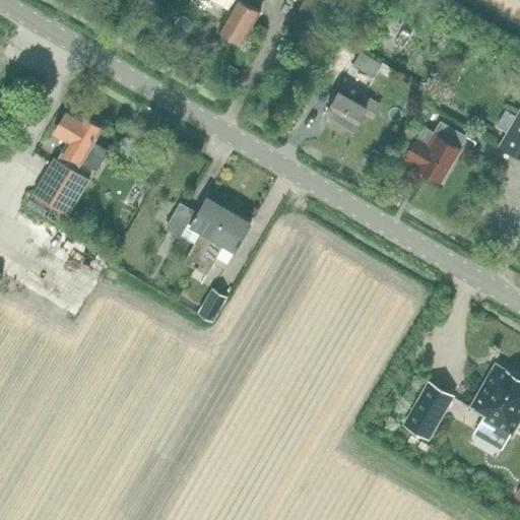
[(242,44),(261,10),(254,5),(256,0),(212,0),(231,10),(219,31),(222,34),(222,36),(229,39),(231,38),(242,44)]
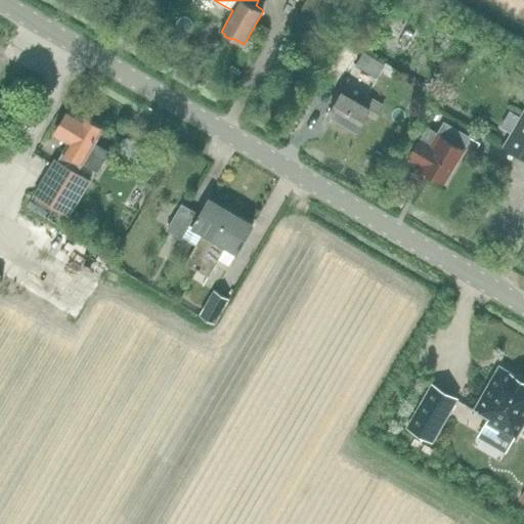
[(335,2),(330,0),(306,0),(292,27),(313,40),(335,2)]
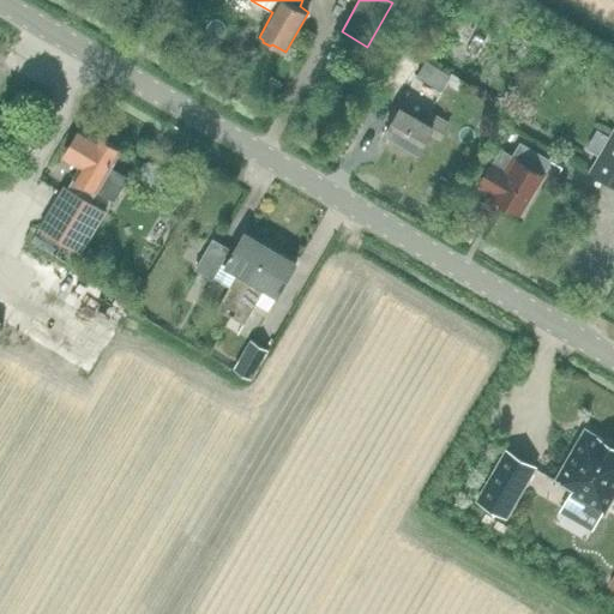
[(409,91),(425,65),(408,54),(392,80),(409,91)]
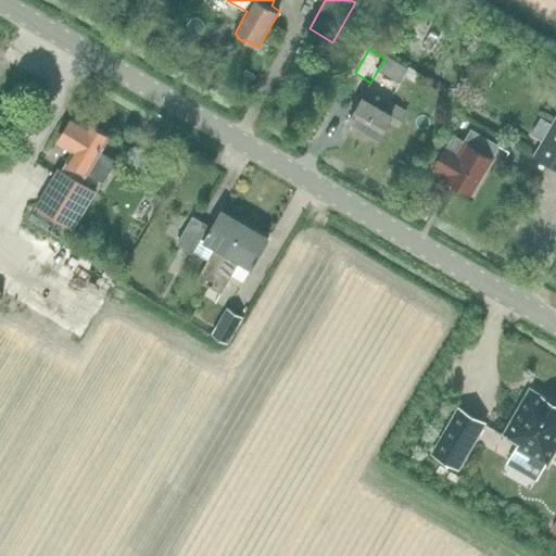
[(400,125),(407,111),(390,100),(384,109),(364,97),(350,121),(379,138),(391,119),(400,125)]
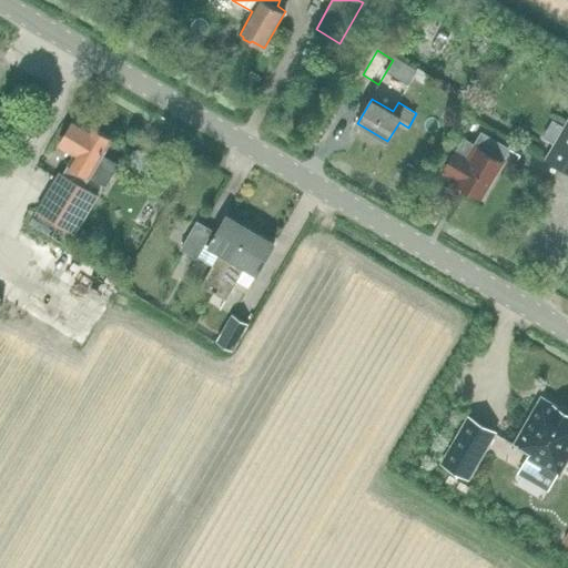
[(104,155),(114,139),(75,117),(64,135),(58,146),(73,155),(62,176),(61,178),(59,175),(36,214),(73,236),(97,199),(82,190),(89,180),(104,189),(120,165),(104,155)]
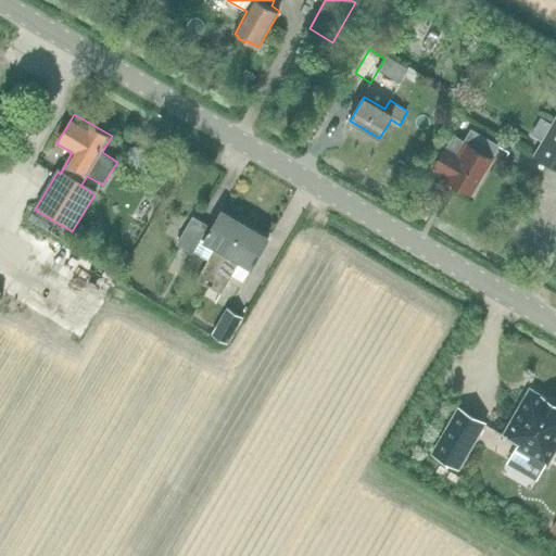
[(541,117),(531,135),(543,141),(553,124),(541,117)]
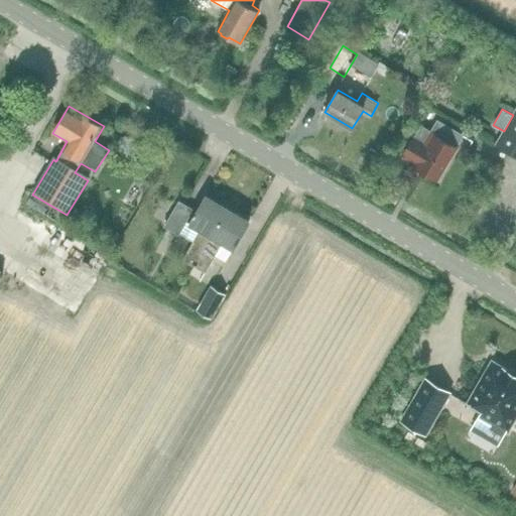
[(504,131),(496,145),(515,156),(515,109),(513,115),(504,131)]
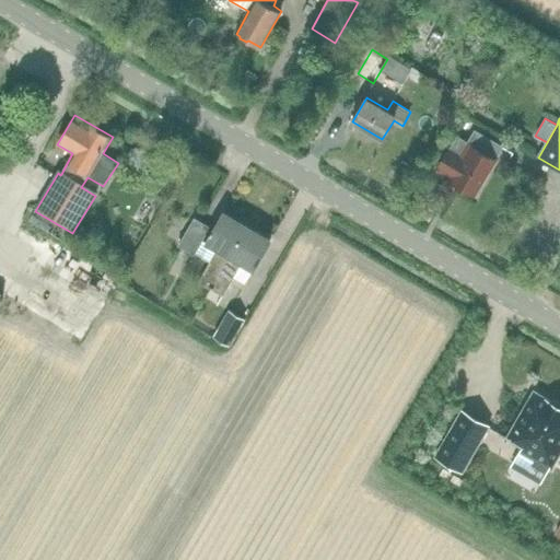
[(497,159),(504,147),(475,129),(467,142),(459,137),(452,150),(450,149),(439,170),(453,177),(451,181),(476,195),(498,160),(497,159)]
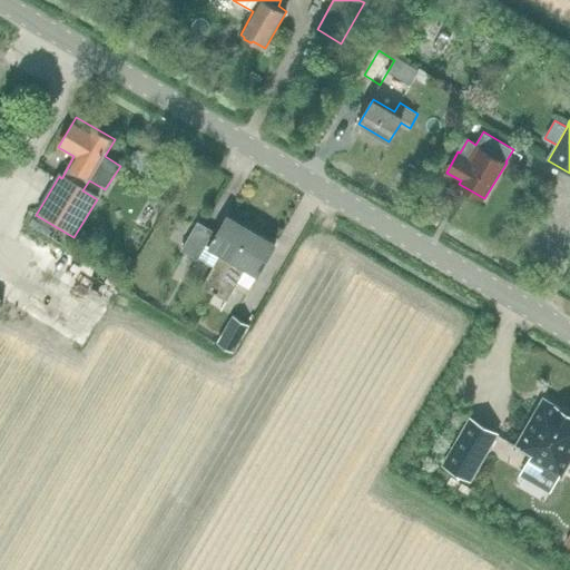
[(435,166),(430,176),(439,180),(444,170),(435,166)]
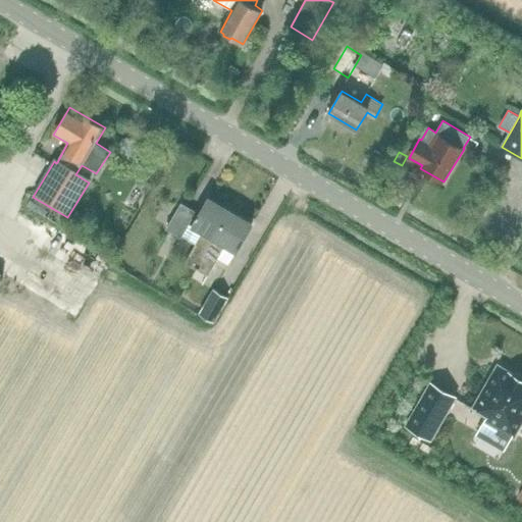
[(197,269),(231,211),(209,198),(193,227),(189,224),(197,211),(181,202),(166,228),(181,238),(183,237),(197,245),(186,263),(197,269)]
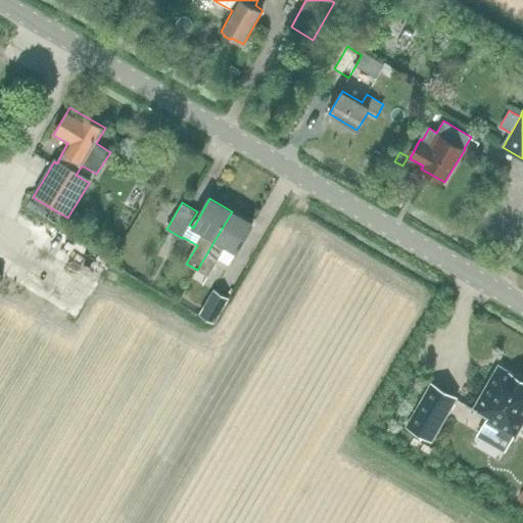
[(226,246),(236,252),(253,224),(232,211),(197,270),(208,277),(226,246)]
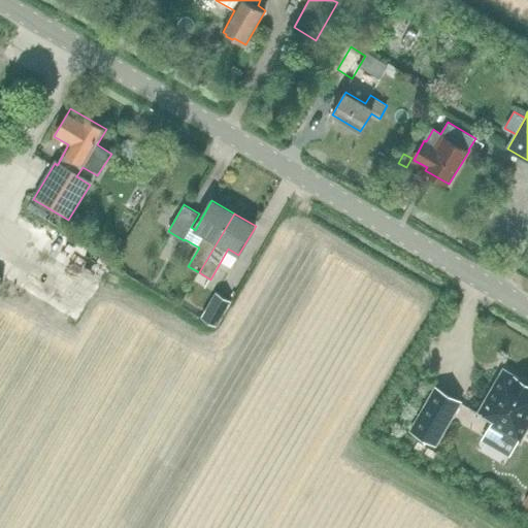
[(165,263),(173,248),(166,243),(158,259),(165,263)]
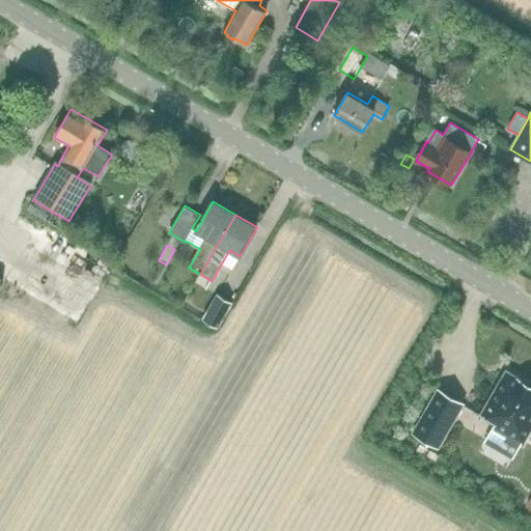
[(233,303),(218,294),(203,319),(219,328),(233,303)]
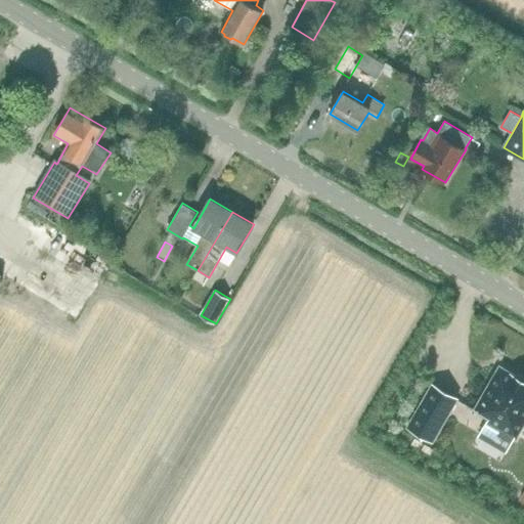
[(523,423),(523,380),(499,366),(475,409),(489,418),(487,421),(516,438),(523,423)]
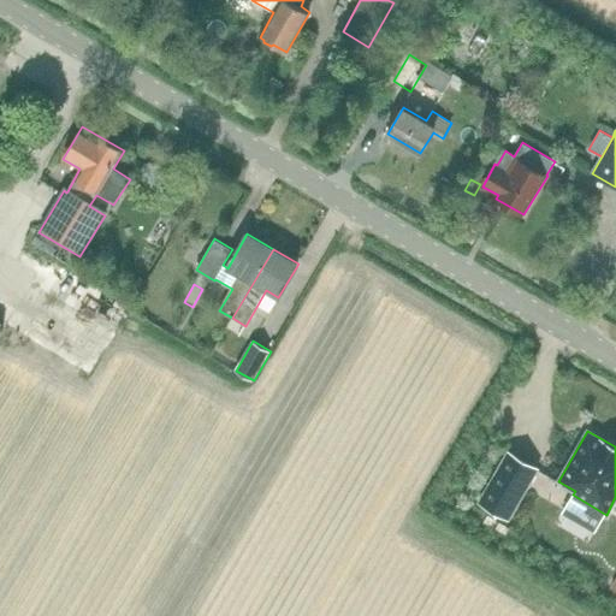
[(478,504),(508,522),(538,469),(508,452),(478,504)]
